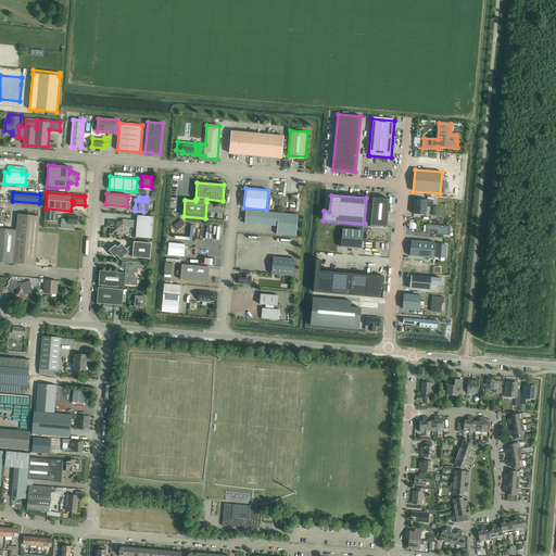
[(373,198),(370,225),(387,226),(389,199),(373,198)]
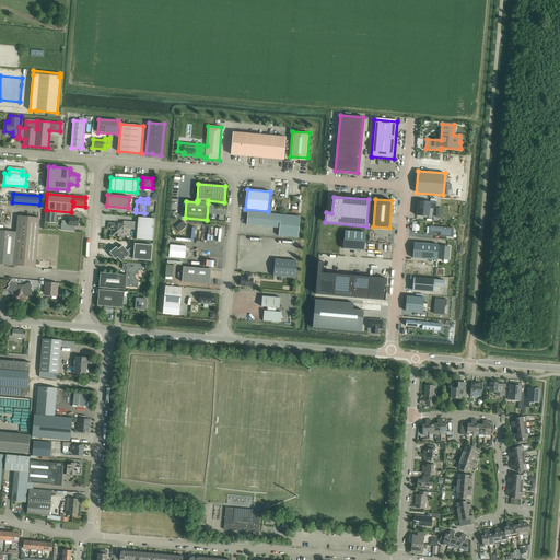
[(418,200),(417,216),(429,217),(430,201),(418,200)]
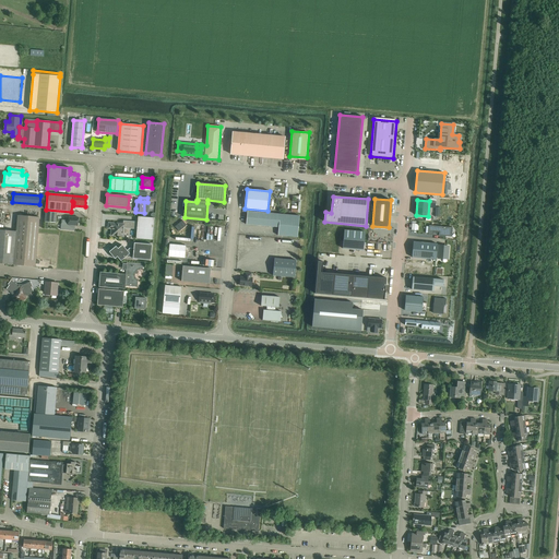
[(56,223),(56,217),(57,212),(46,211),(45,222),(56,223)]
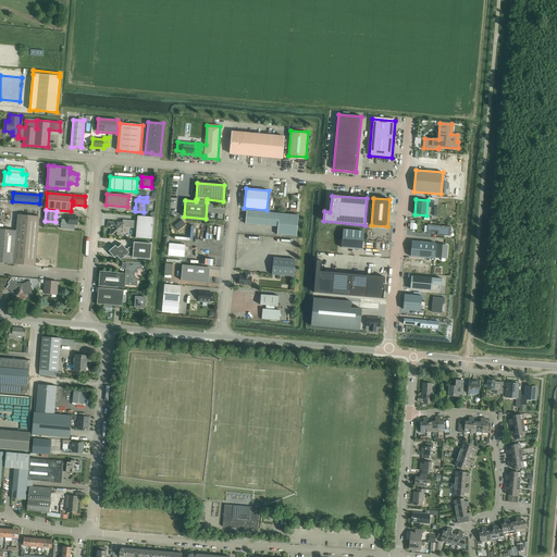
[(247,211),(246,223),(277,226),(277,235),(296,236),(298,215),(247,211)]
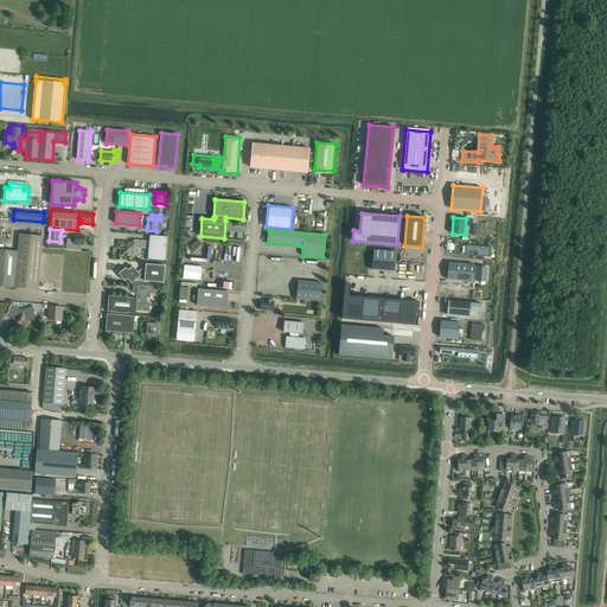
[(0,286),(39,289),(43,236),(19,234),(18,251),(0,249),(0,286)]
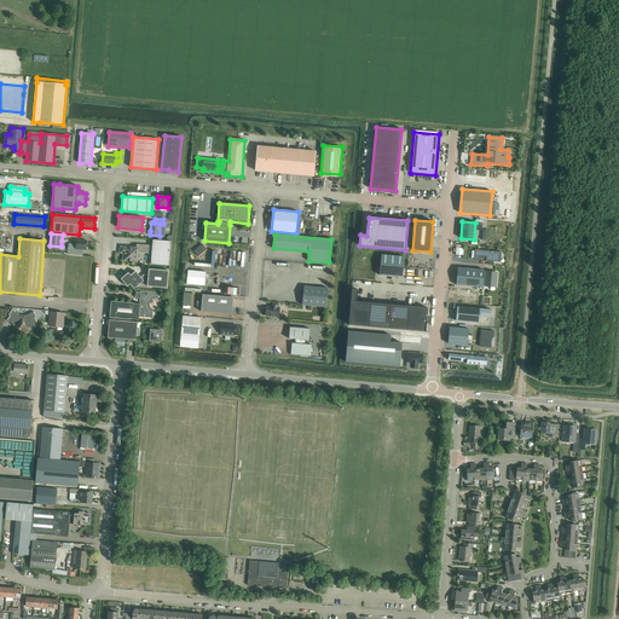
[(84,250),(86,250),(87,241),(76,241),(76,244),(69,244),(68,255),(84,256),(84,250)]
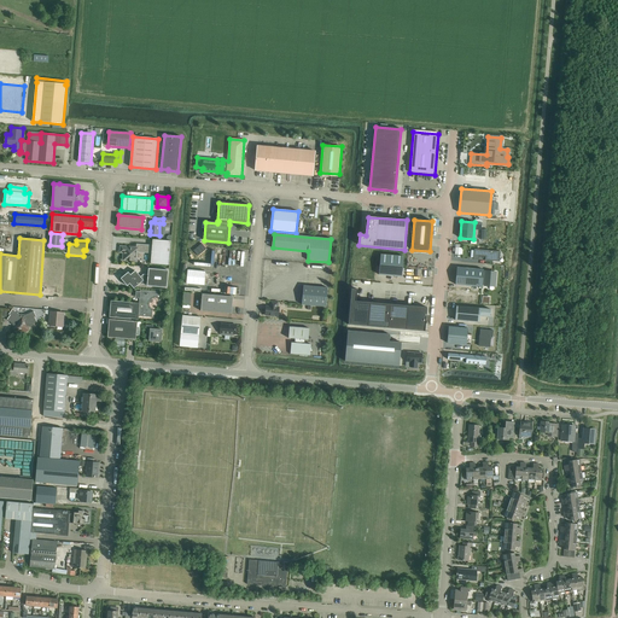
[(153,240),(152,246),(138,245),(138,249),(121,246),(121,252),(124,252),(123,256),(123,261),(128,261),(128,262),(128,263),(132,263),(132,262),(132,261),(136,262),(138,251),(152,252),(151,263),(169,266),(172,242),(153,240)]
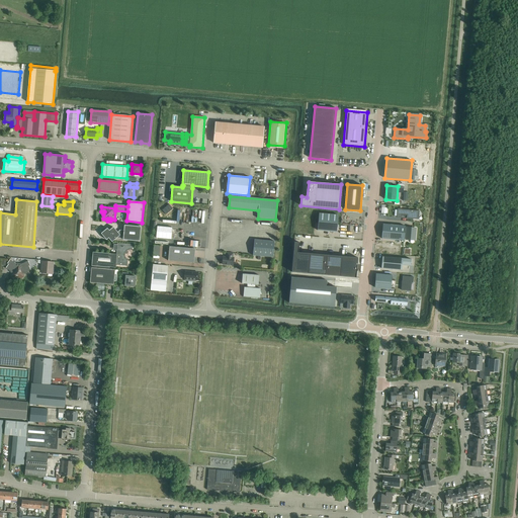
[(164,205),(160,209),(165,217),(170,212),(164,205)]
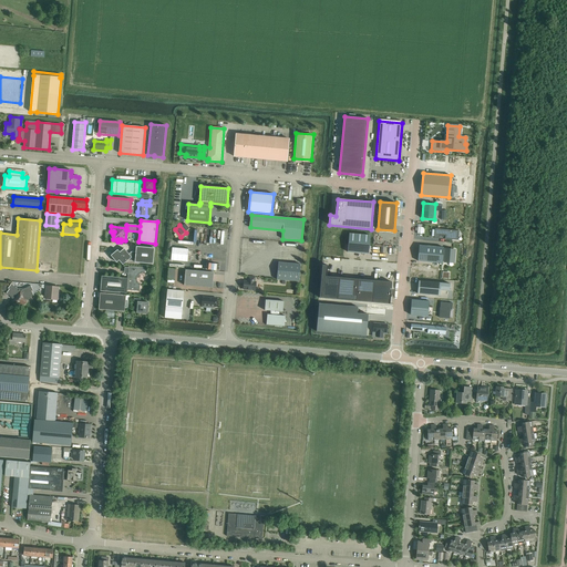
[(435,228),(434,238),(440,238),(440,235),(445,235),(445,238),(459,240),(459,230),(435,228)]
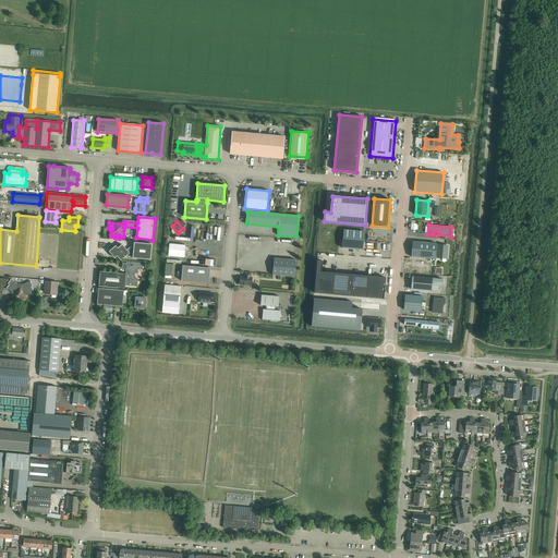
[(343,230),(342,249),(363,250),(364,231),(343,230)]
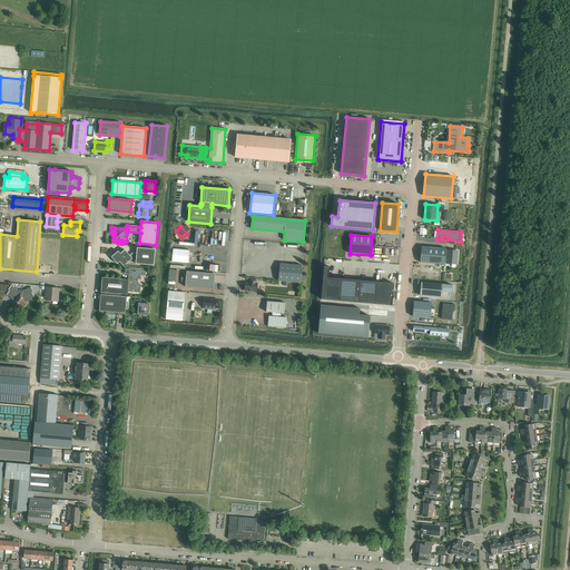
[(445,248),(421,246),(420,263),(444,265),(444,263),(445,251),(445,248)]
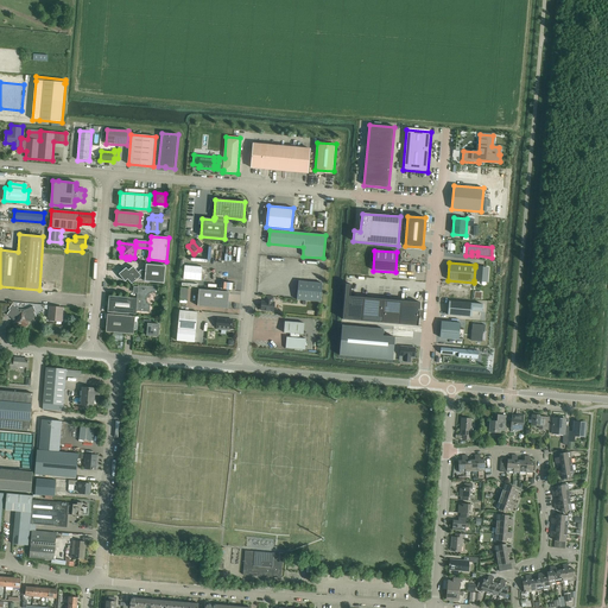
[(121,272),(121,277),(125,282),(128,279),(132,284),(138,279),(145,280),(145,282),(164,283),(166,266),(146,265),(146,271),(141,270),(138,272),(133,267),(128,271),(126,268),(121,272)]
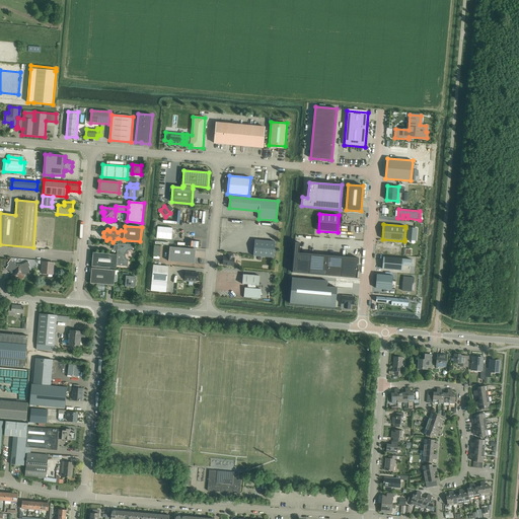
[(172,228),(157,227),(156,238),(171,239),(172,228)]
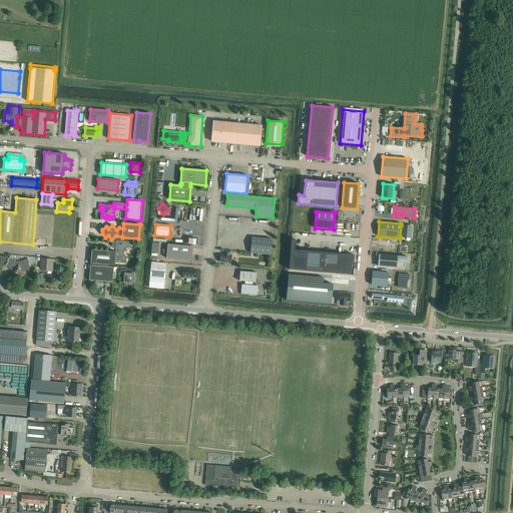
[(401,225),(400,236),(403,236),(402,237),(413,238),(414,225),(403,224),(403,225),(401,225)]
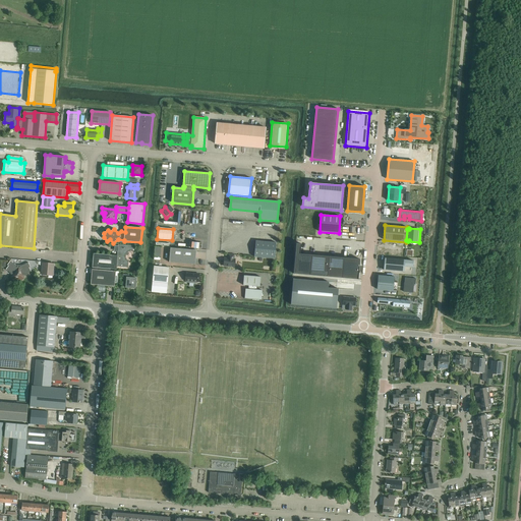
[(255,241),(254,256),(276,258),(277,243),(255,241)]
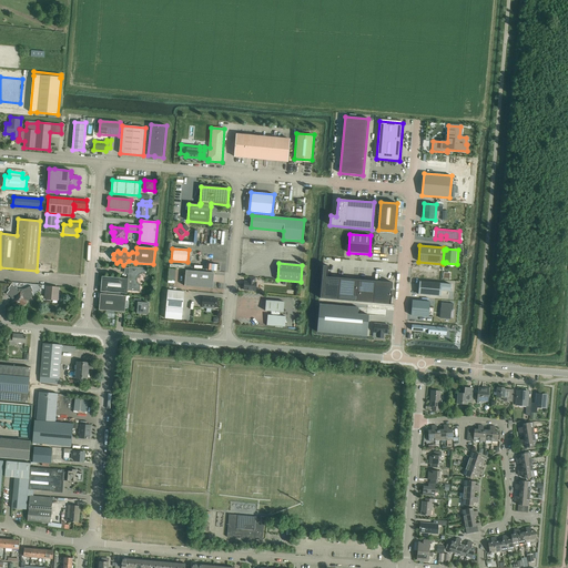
[(323,276),(321,297),(337,300),(340,279),(327,277),(328,266),(324,266),(323,276)]
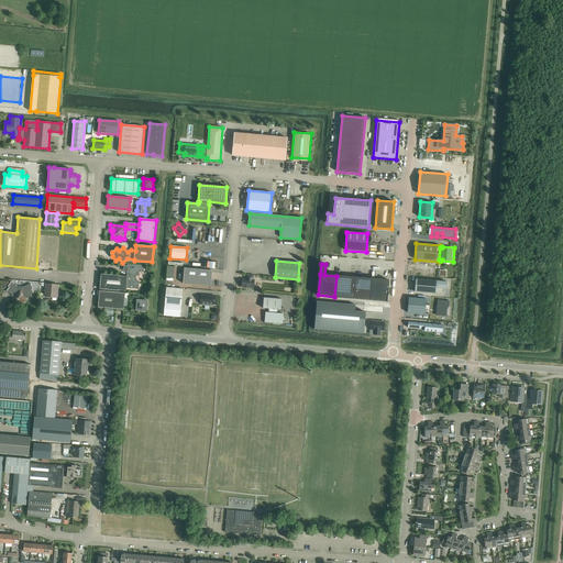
[(128,276),(127,282),(127,288),(139,289),(139,283),(140,283),(138,280),(136,277),(136,275),(139,273),(141,272),(144,272),(144,266),(128,265),(127,276),(128,276)]
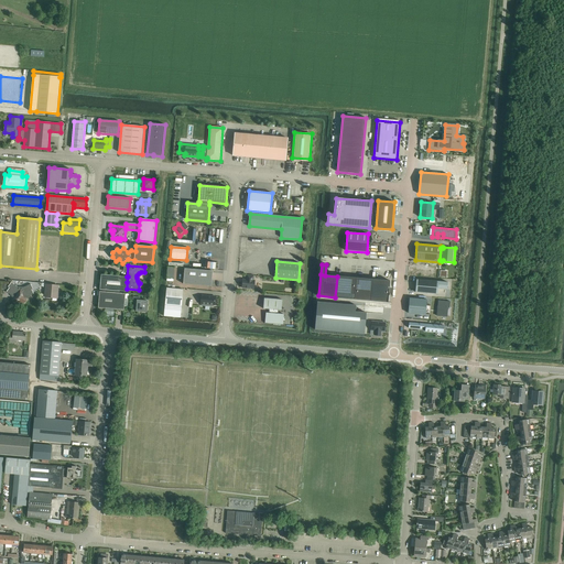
[(212,286),(213,271),(184,269),(183,284),(212,286)]
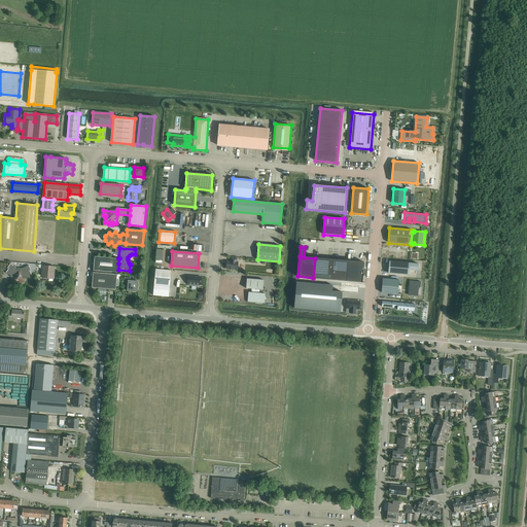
[(95,256),(94,266),(94,271),(118,273),(118,270),(118,264),(119,258),(118,258),(95,256)]
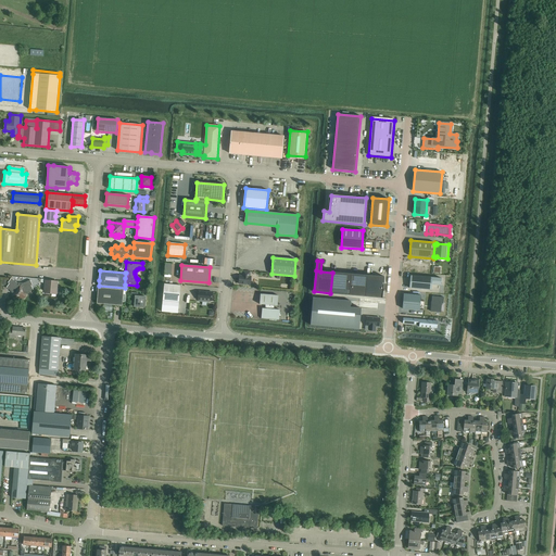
[(240,276),(239,283),(250,285),(251,277),(250,277),(250,272),(243,272),(243,276),(240,276)]
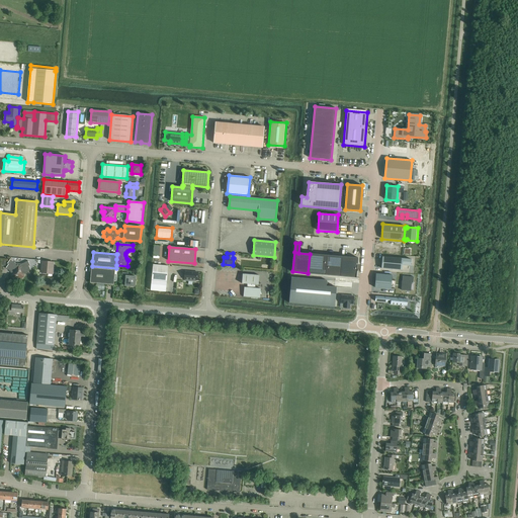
[(310,254),(308,273),(325,274),(327,255),(310,254)]
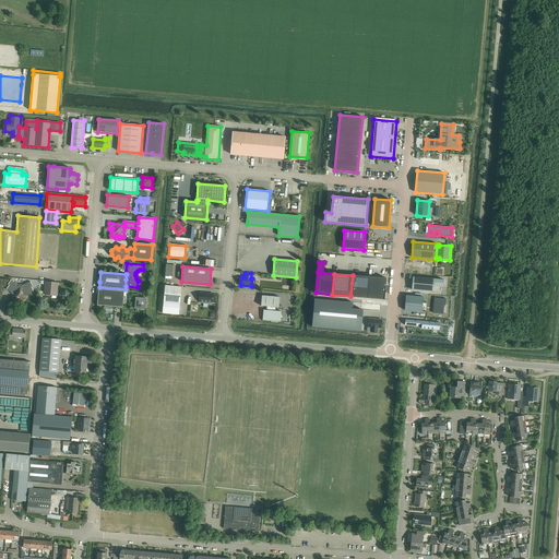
[(353,275),(351,296),(367,298),(369,277),(353,275)]
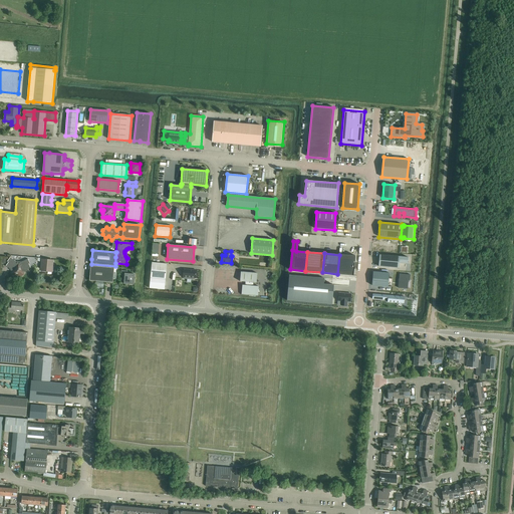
[(339,255),(337,274),(353,275),(355,256),(339,255)]
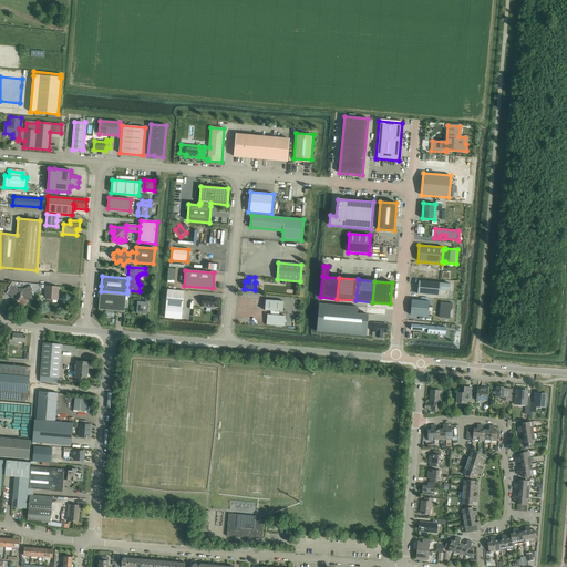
[(419,281),(418,294),(440,296),(440,290),(450,290),(450,284),(419,281)]
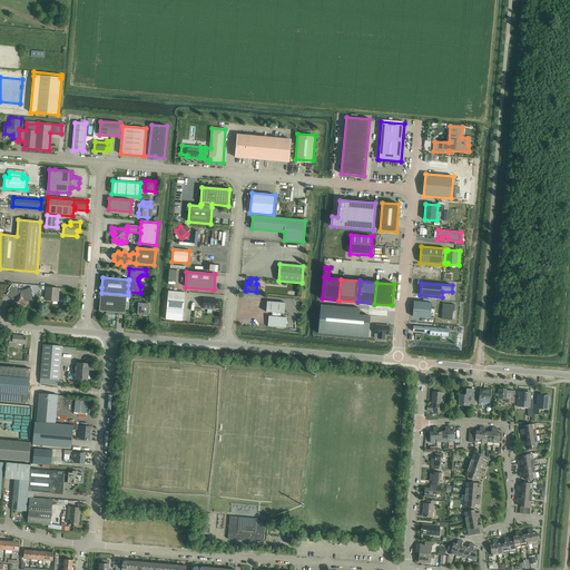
[(26,302),(35,297),(32,293),(33,292),(31,287),(23,291),(18,291),(11,286),(8,291),(10,291),(7,295),(13,300),(13,301),(16,306),(23,306),(26,302)]
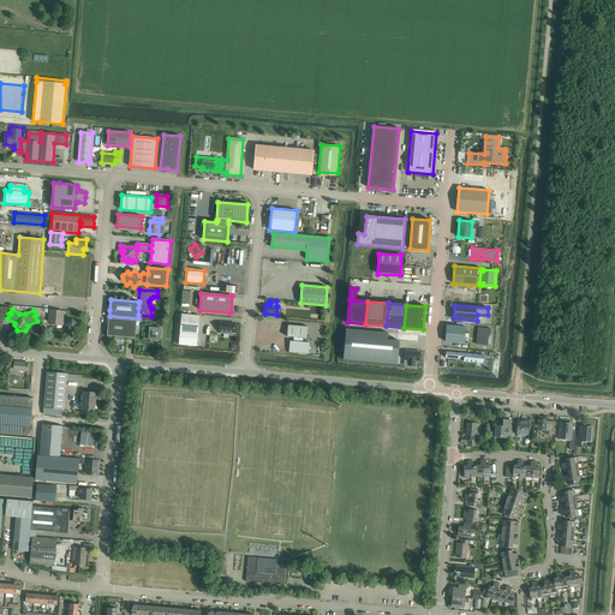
[(64,311),(51,310),(49,324),(63,324),(64,311)]
